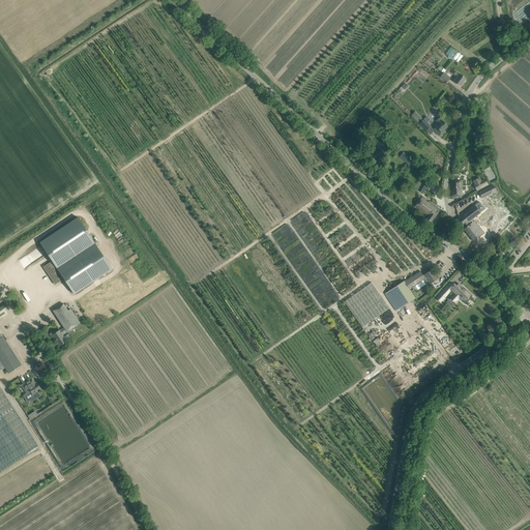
[(450,47),(446,54),(459,62),(464,55),(450,47)]
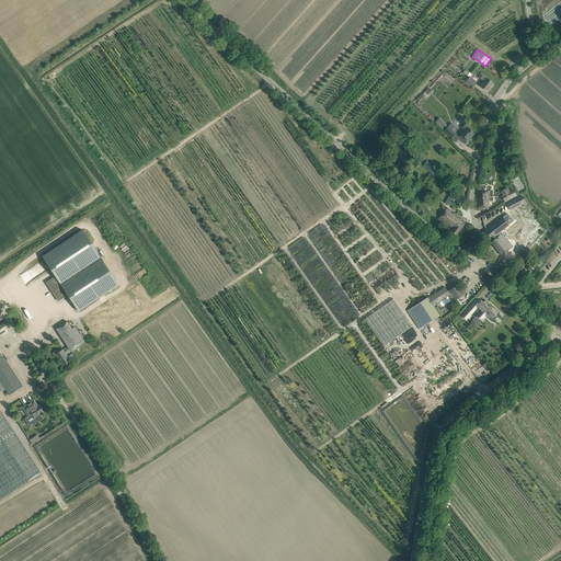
[(487,91),(493,83),(482,76),(480,78),(484,81),(481,87),(487,91)]
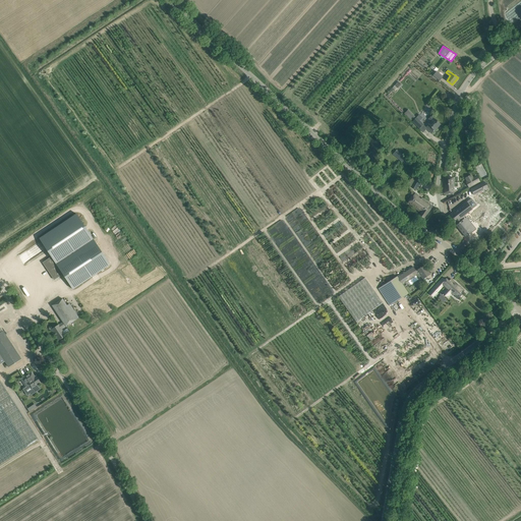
[(436,71),(432,75),(440,81),(443,77),(436,71)]
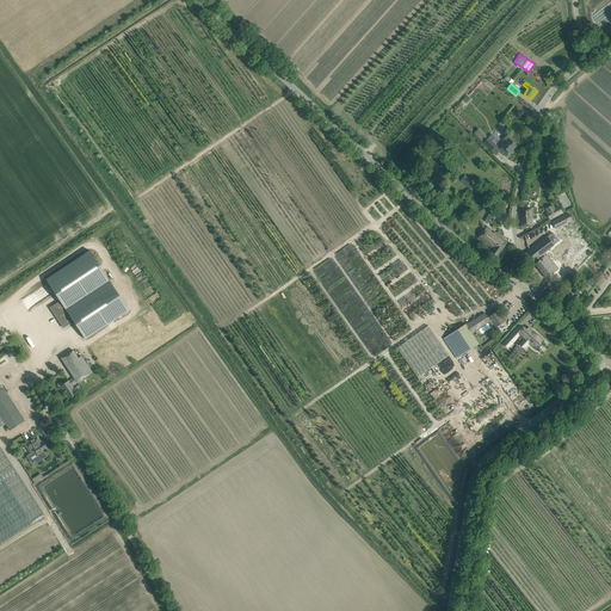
[(474,134),(482,141),(487,136),(479,129),(474,134)]
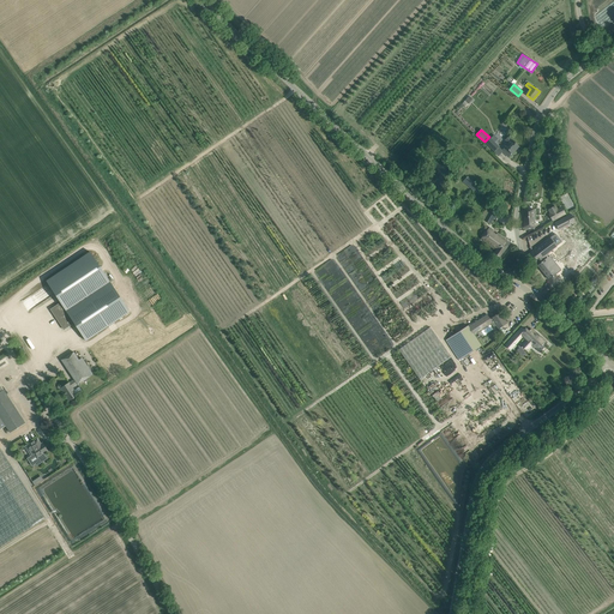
[(507,157),(518,146),(512,140),(511,142),(507,138),(504,140),(509,145),(501,151),(507,157)]
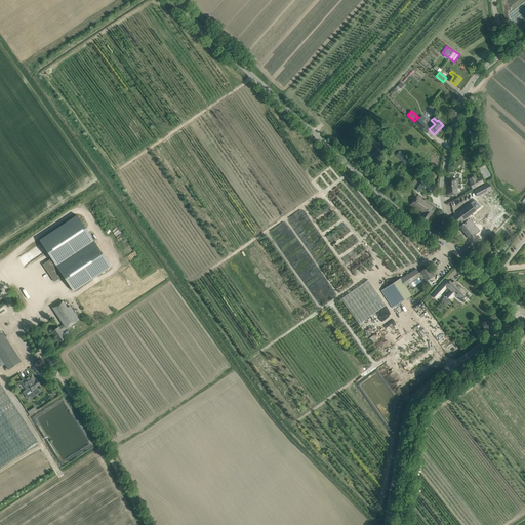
[(418,119),(415,123),(422,129),(426,126),(418,119)]
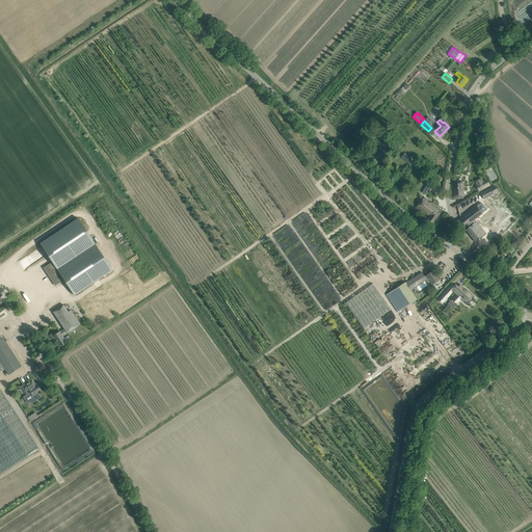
[(405,153),(401,157),(415,169),(419,166),(405,153)]
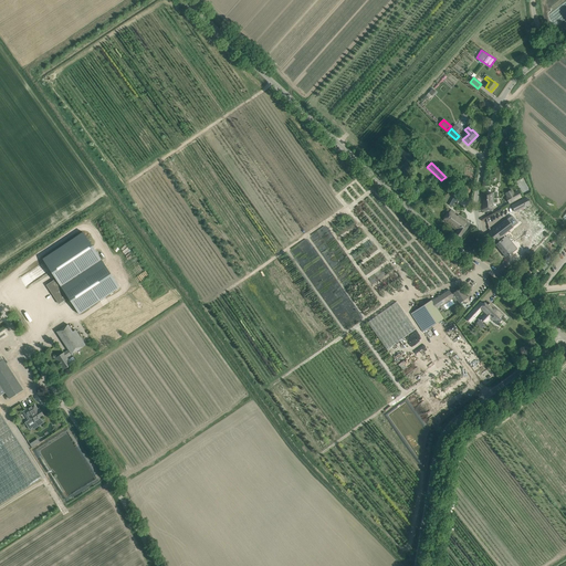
[(450,190),(444,199),(448,201),(447,203),(452,207),(459,195),(450,190)]
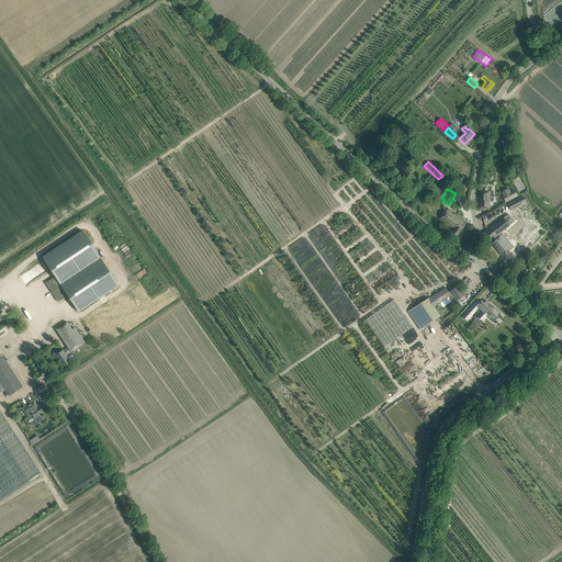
[(478,190),(476,209),(490,210),(490,193),(485,192),(485,190),(478,190)]
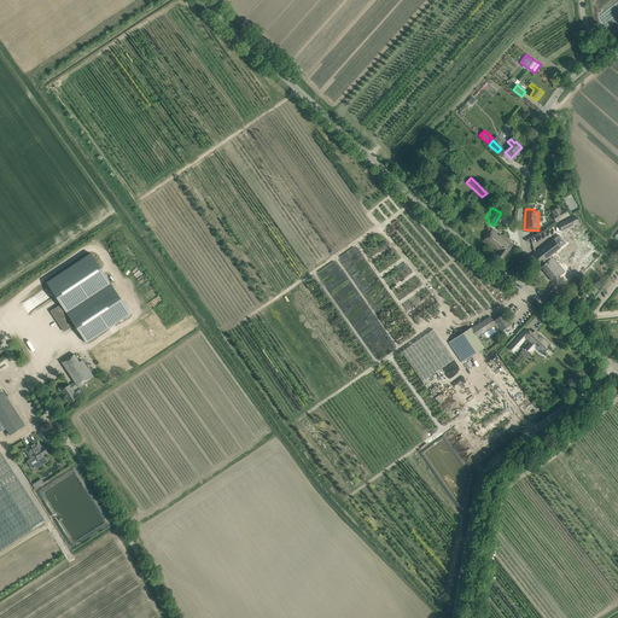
[(565,209),(554,215),(558,222),(569,216),(565,209)]
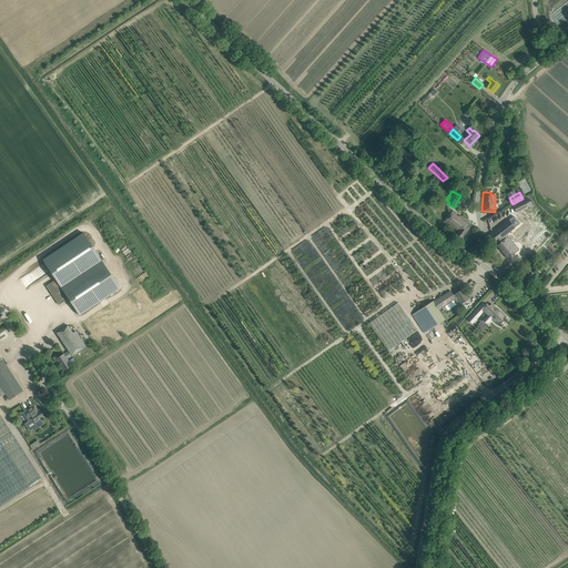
[(515,205),(514,206),(517,213),(527,208),(524,201),(515,205)]
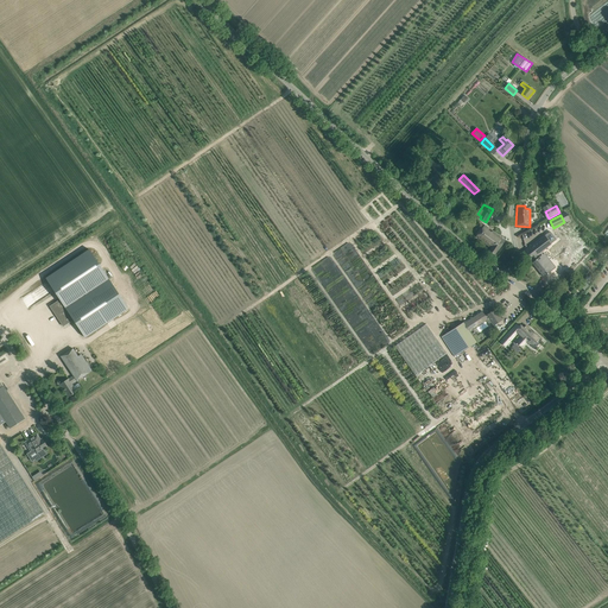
[(483,227),(476,236),(491,248),(487,253),(493,258),(505,241),(493,232),(492,233),(483,227)]
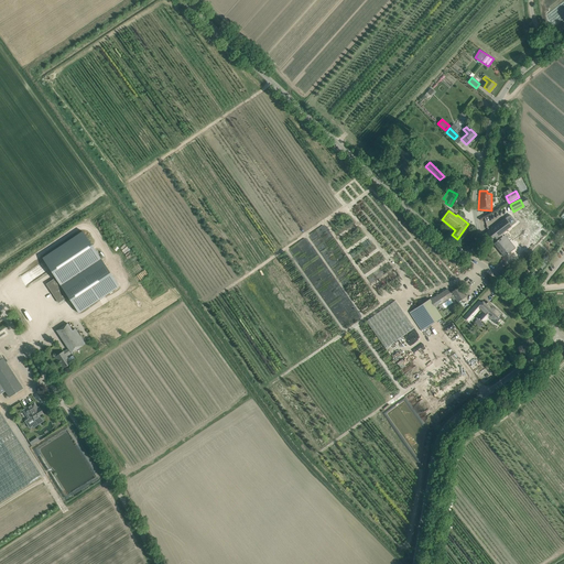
[(505,219),(486,232),(494,243),(502,236),(501,234),(510,227),(505,219)]
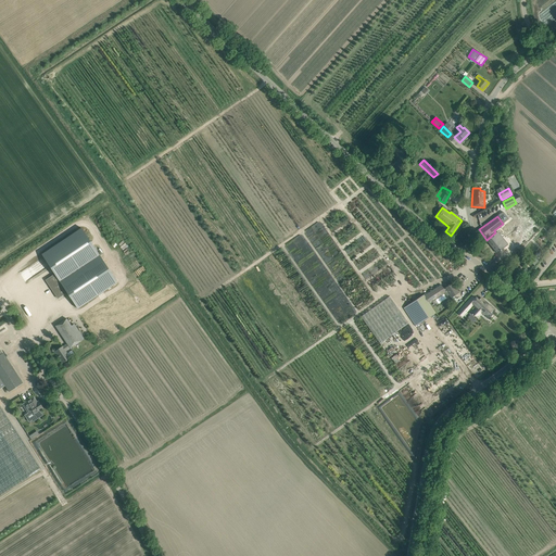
[(81,228),(41,254),(43,257),(50,266),(54,274),(46,280),(49,286),(50,288),(58,299),(66,292),(67,292),(78,308),(108,289),(99,276),(89,262),(100,255),(81,228)]
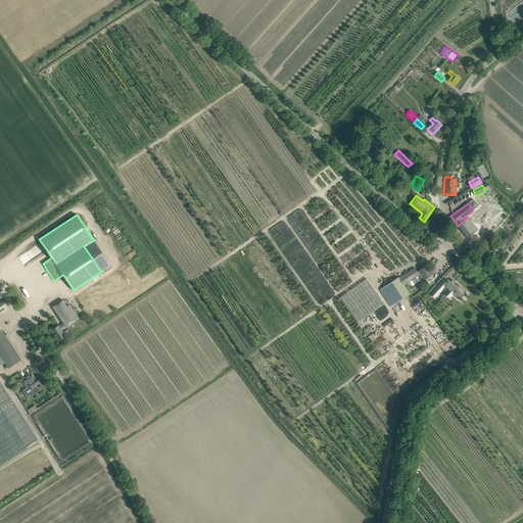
[(458,226),(468,238),(477,230),(467,218),(466,219),(458,226)]
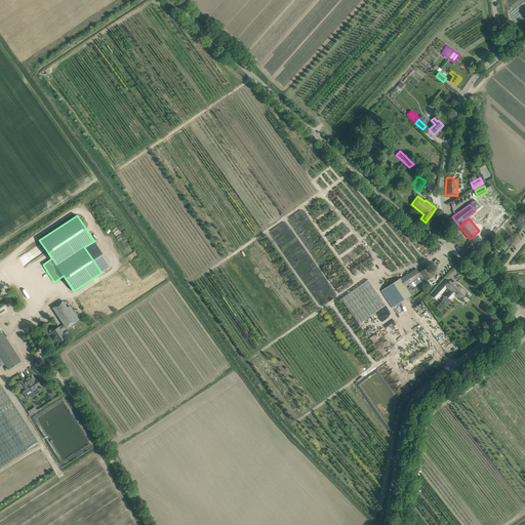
[(118,228),(114,232),(118,237),(122,233),(118,228)]
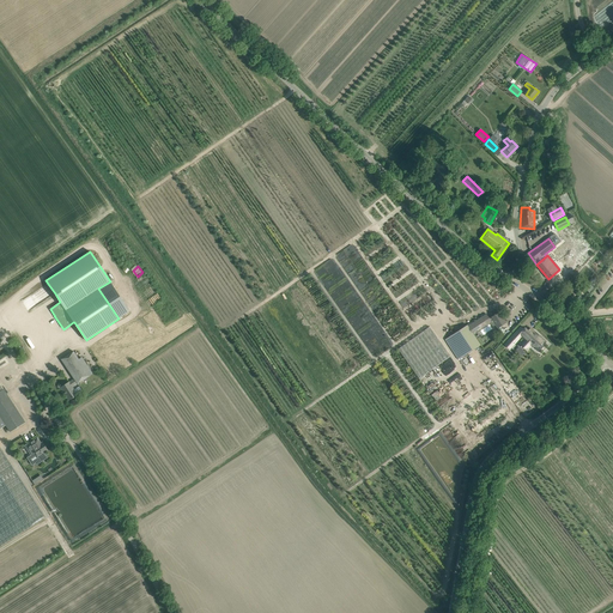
[(485,315),(467,326),(473,334),(490,323),(491,325),(492,326),(493,326),(495,326),(496,326),(497,328),(505,322),(503,319),(502,319),(501,316),(502,316),(499,313),(489,320),(485,315)]
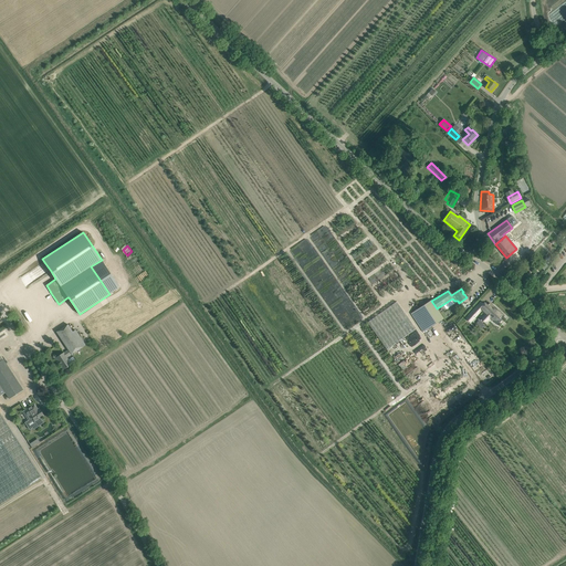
[(437,308),(431,301),(410,314),(422,332),(443,318),(437,308)]
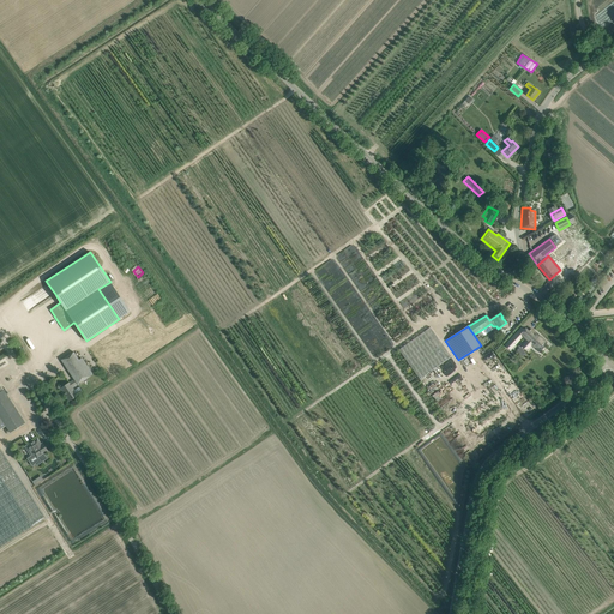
[(399,350),(420,379),(450,357),(429,327),(399,350)]
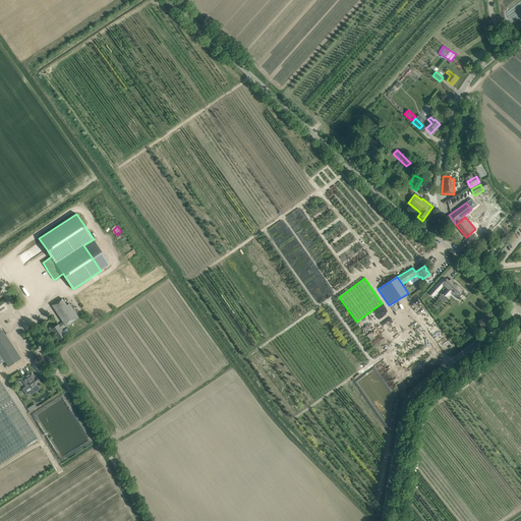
[(458,298),(463,292),(464,292),(462,290),(451,279),(448,283),(445,281),(441,284),(446,289),(444,292),(448,295),(448,296),(451,293),(453,294),(457,298),(458,298)]
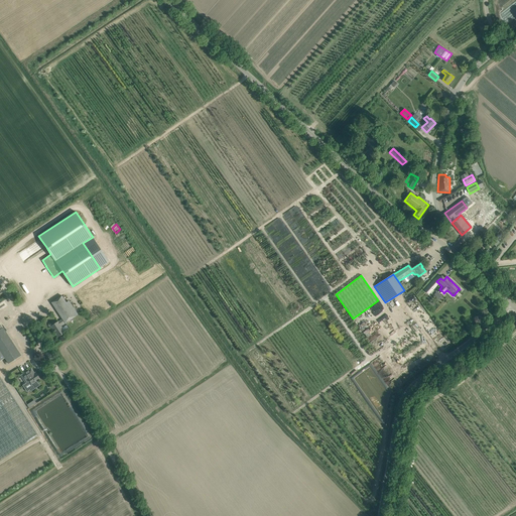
[(424,290),(428,294),(435,287),(430,283),(424,290)]
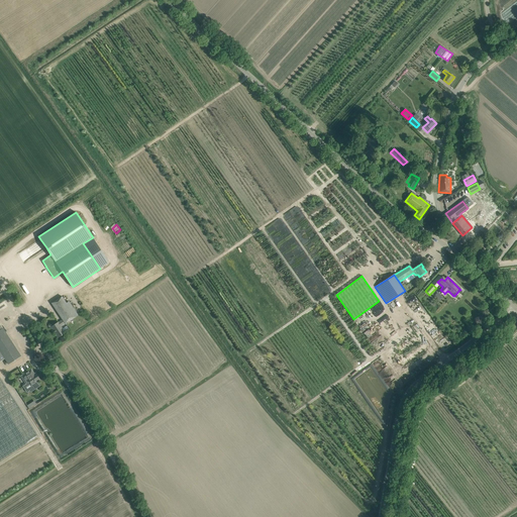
[(58,337),(66,333),(61,326),(65,323),(65,324),(76,317),(62,296),(52,303),(63,319),(50,327),(58,337)]
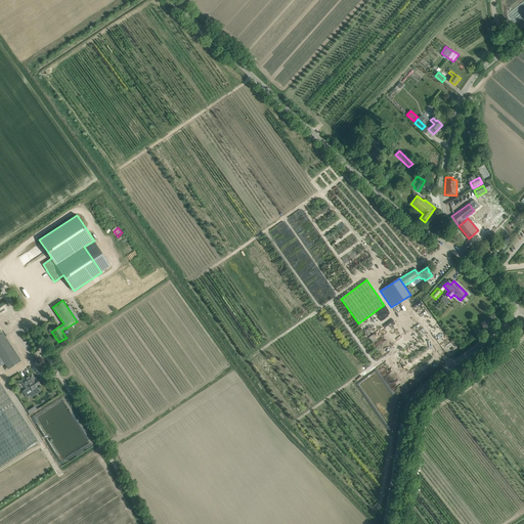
[(22,361),(0,328),(0,467),(39,442),(0,382),(0,366),(5,363),(8,369),(22,361)]
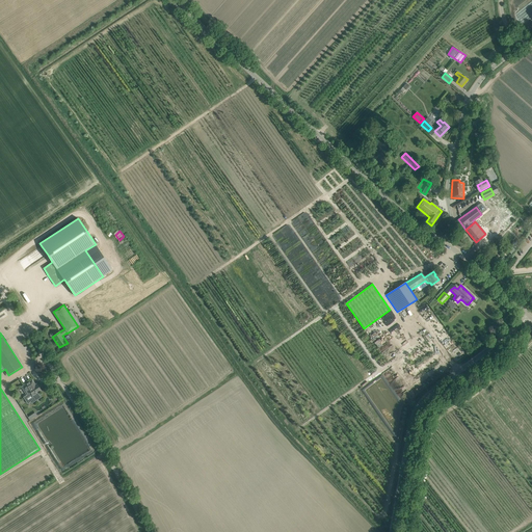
[(36,383),(35,384),(34,383),(32,380),(23,386),(28,394),(30,393),(33,397),(37,395),(36,394),(42,391),(36,383)]
